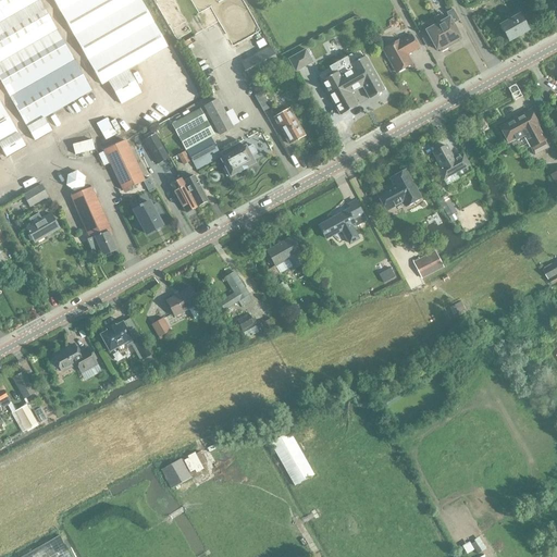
[(45,115),(88,93),(40,0),(0,0),(0,84),(29,141),(52,130),(45,115)]
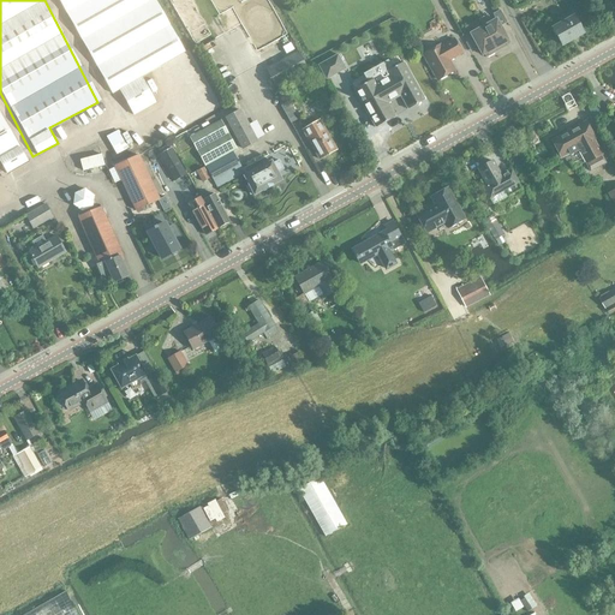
[(57,0),(103,96),(121,88),(133,113),(157,102),(143,73),(178,57),(150,0),(57,0)]
